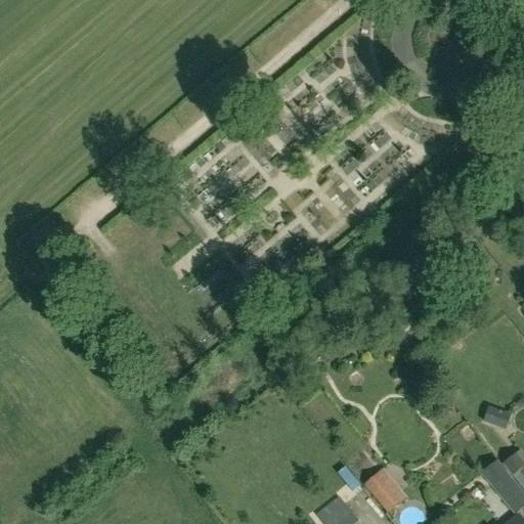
[(493,181),(482,191),(490,203),(503,192),(493,181)]
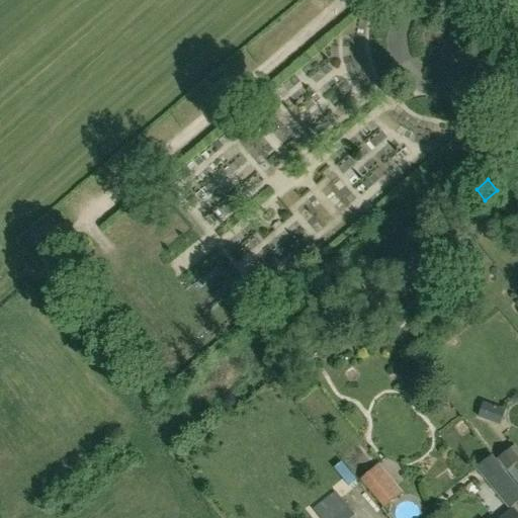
[(134,222),(148,210),(141,202),(126,214),(134,222)]
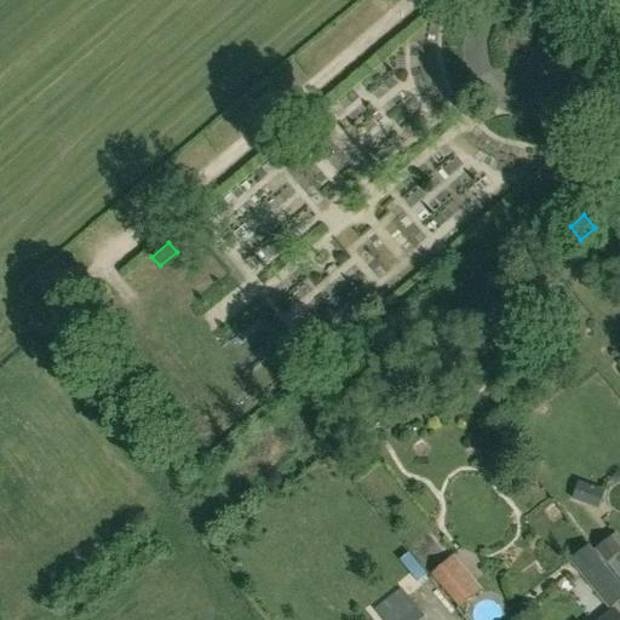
[(572,500),(600,510),(606,491),(579,481),(572,500)]
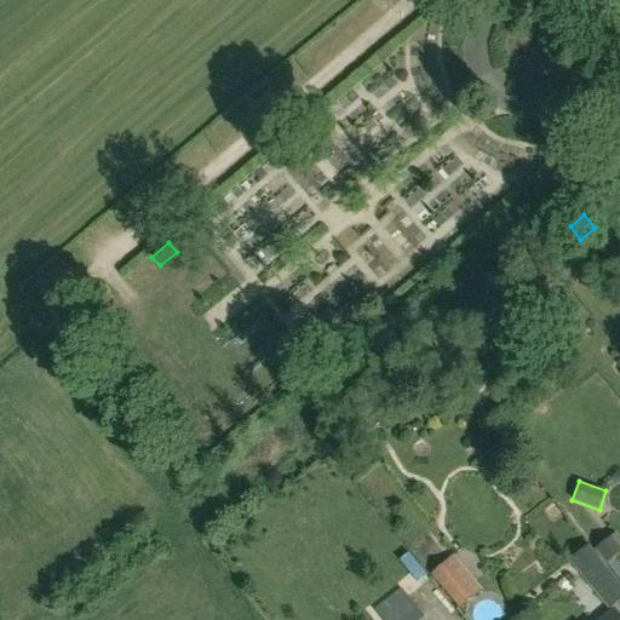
[(619,564),(613,556),(619,551),(609,538),(596,550),(606,562),(619,579),(619,564)]
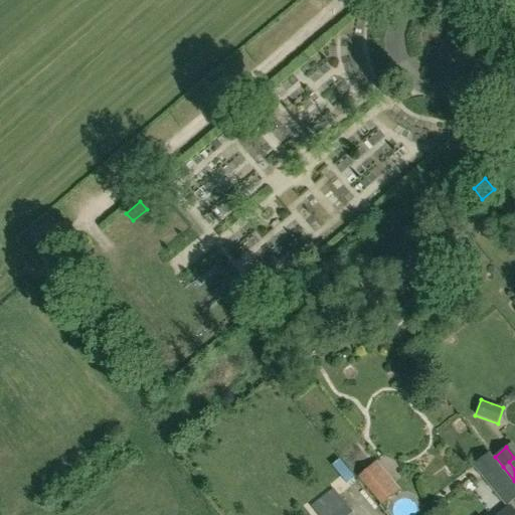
[(506,507),(514,499),(514,484),(490,453),(473,466),(506,507)]
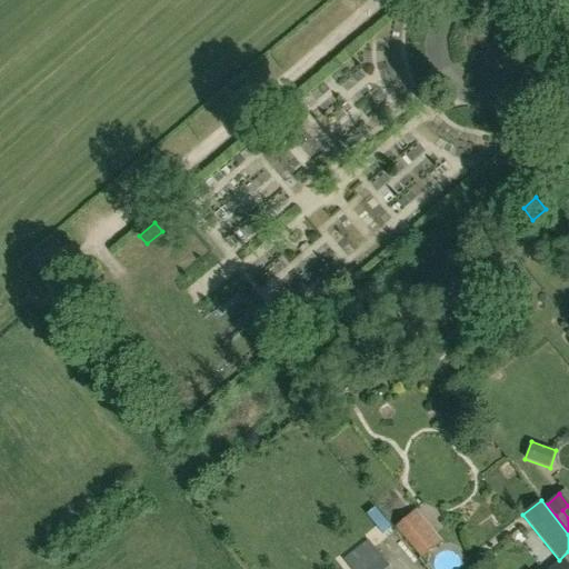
[(415,510),(395,528),(422,560),(441,541),(415,510)]
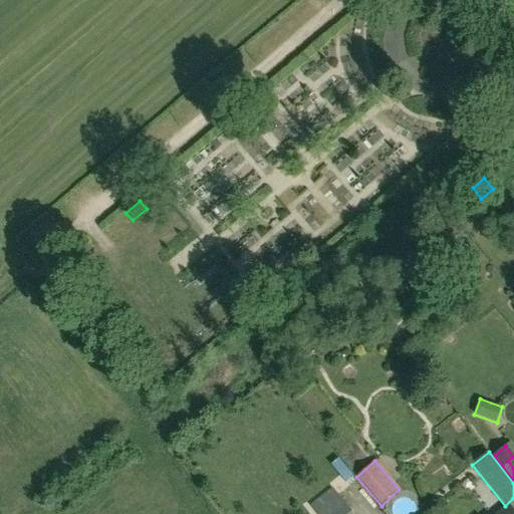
[(316,513),(353,513),(332,488),(310,506),(316,513)]
